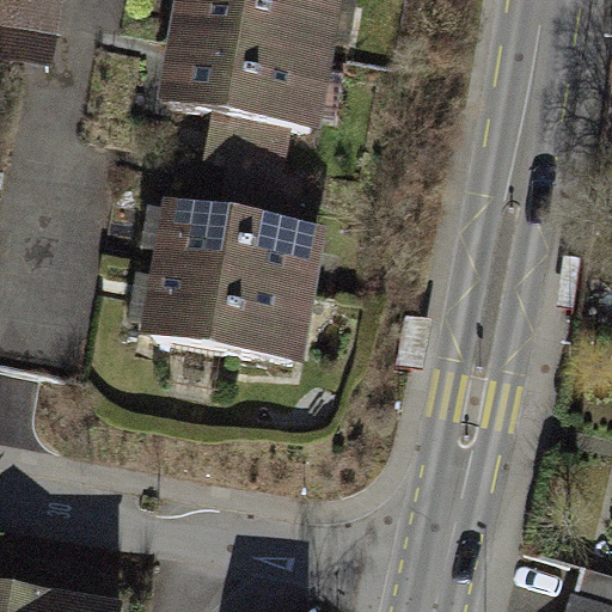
[(0,0),(0,56),(53,65),(62,0),(0,0)]
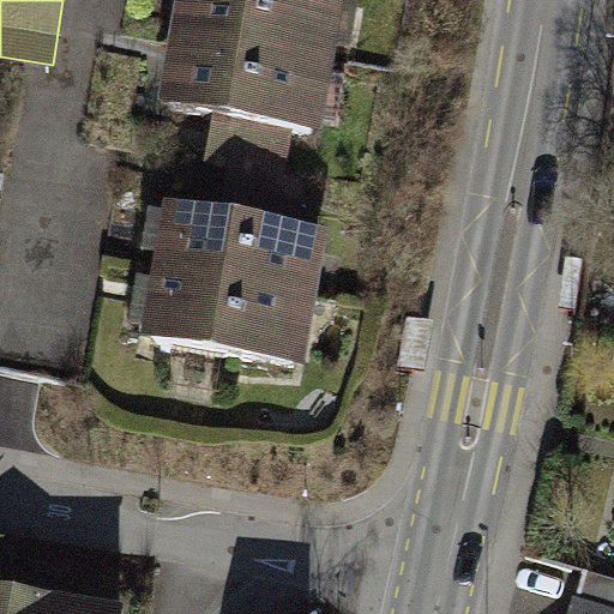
[(172,0),(168,24),(335,52),(343,0),(172,0)]
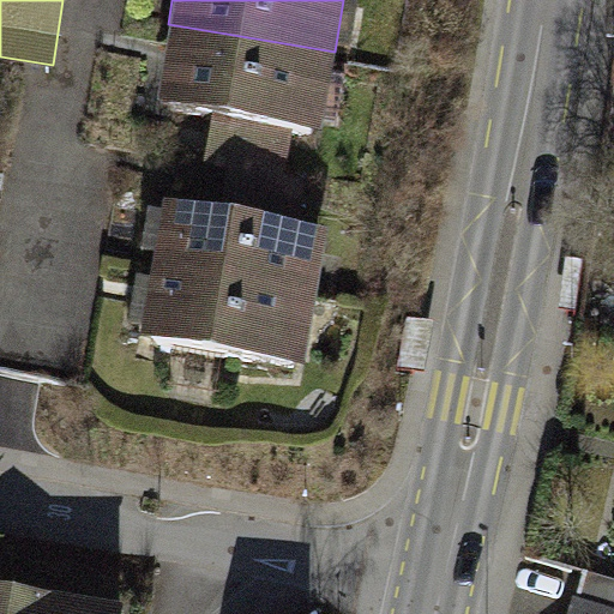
[(335,52),(168,24),(156,101),(214,110),(284,122),(321,128),(335,52)]
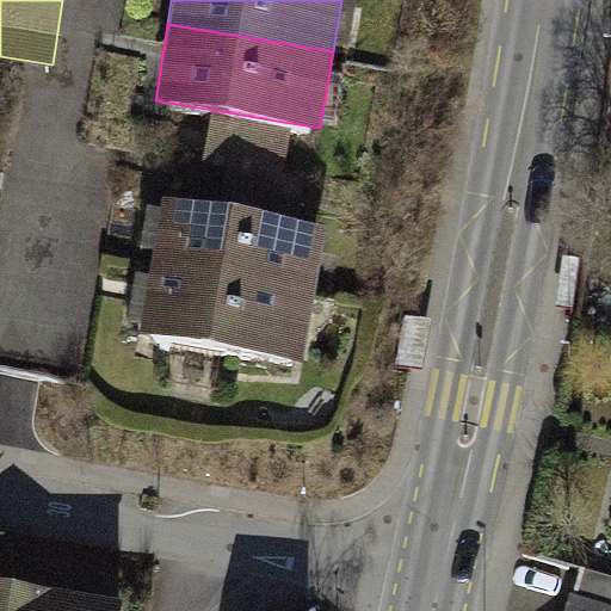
[(283,122),(213,110),(204,160),(230,164),(275,171),(283,122)]
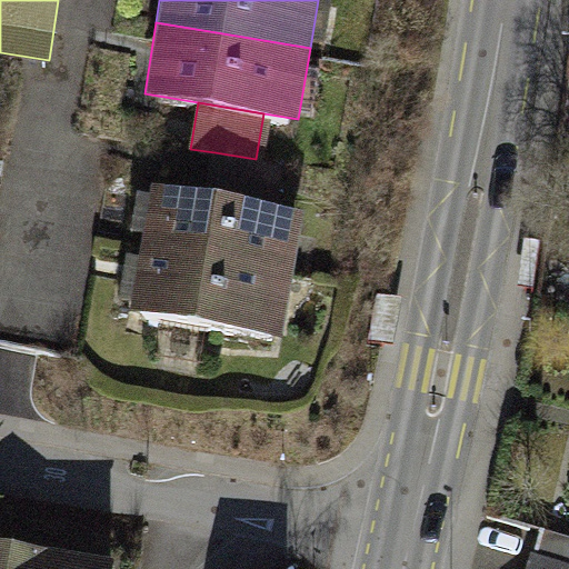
[(215,152),(207,193),(277,206),(283,163),(256,159),(215,152)]
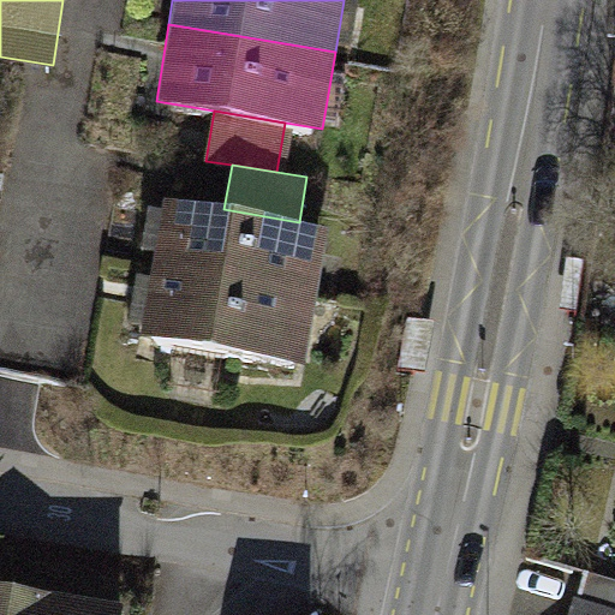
[(163,198),(153,264),(318,294),(330,228),(299,222),(224,209),(163,198)]
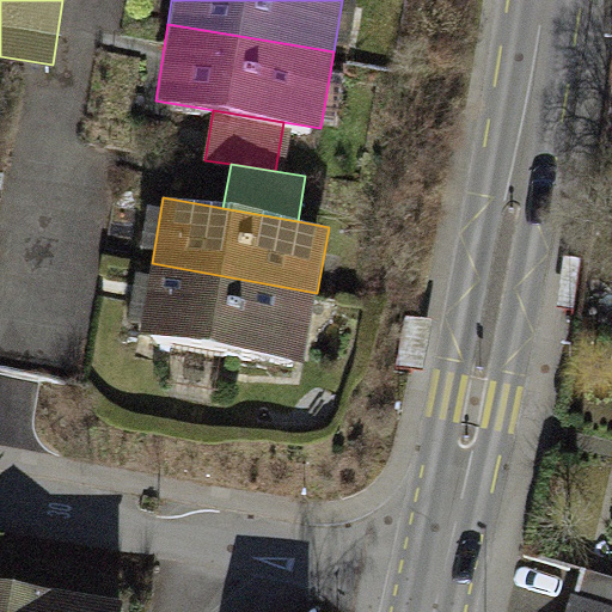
[(305,359),(317,293),(152,263),(140,329),(305,359)]
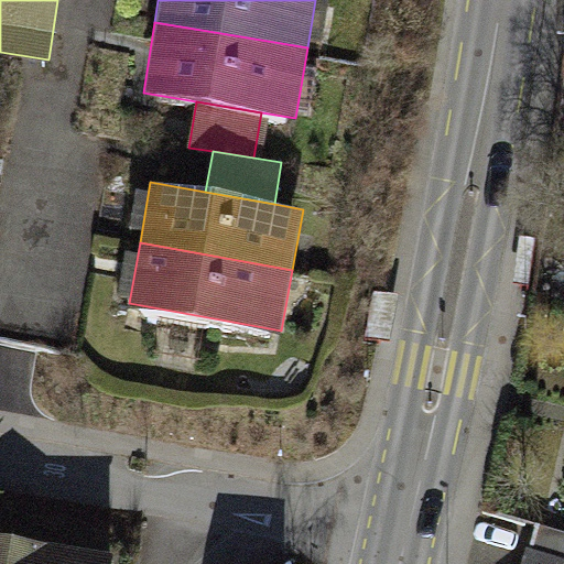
[(563,563),(563,531),(538,524),(527,563),(563,563)]
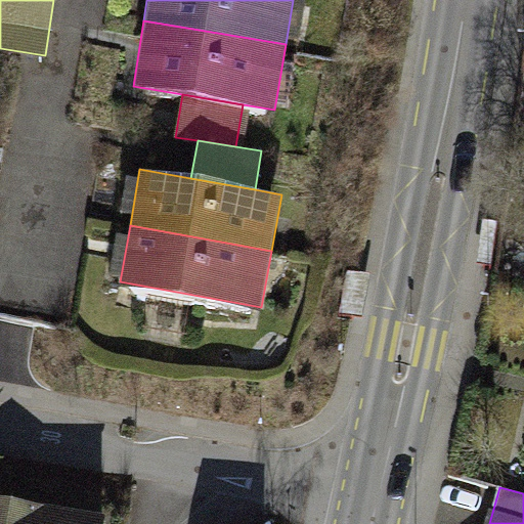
[(115,523),(117,517),(0,496),(0,523),(115,523)]
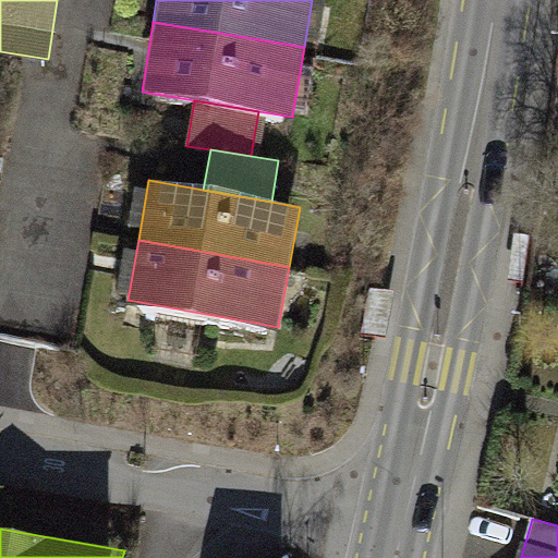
All buildings are outlined.
